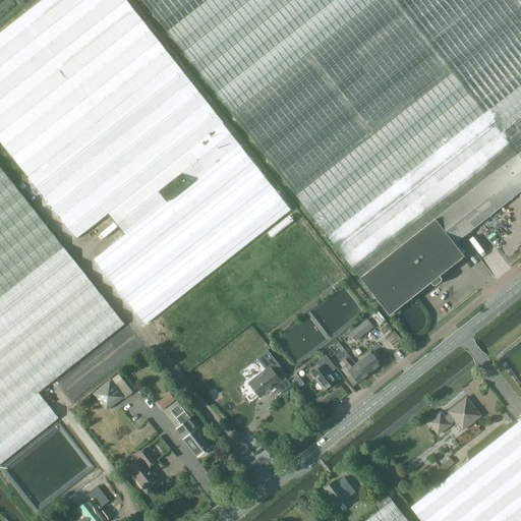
[(41,0),(0,33),(0,140),(29,177),(77,238),(108,214),(125,235),(95,259),(146,325),(291,210),(223,123),(224,123),(173,59),(126,0),(41,0)]
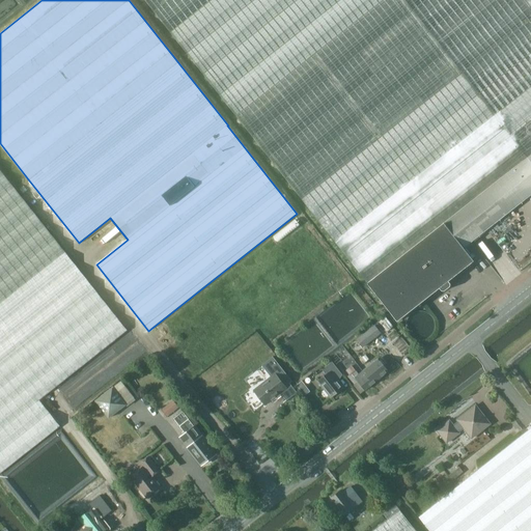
[(474,261),(464,249),(443,224),(530,155),(530,0),(144,0),(397,322),(440,288),(443,292),(451,285),(448,281),(474,261)]
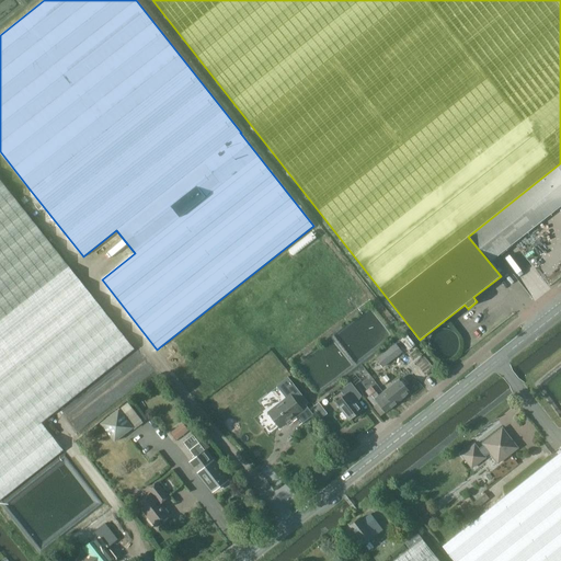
[(560,163),(468,237),(490,263),(560,206),(560,163)]
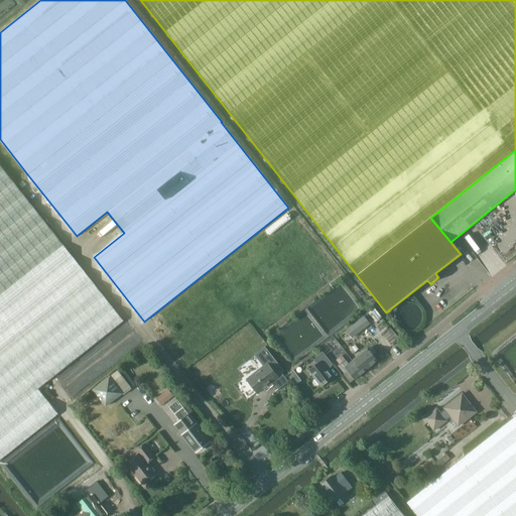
[(0,460),(58,414),(38,389),(124,321),(0,164),(0,460)]
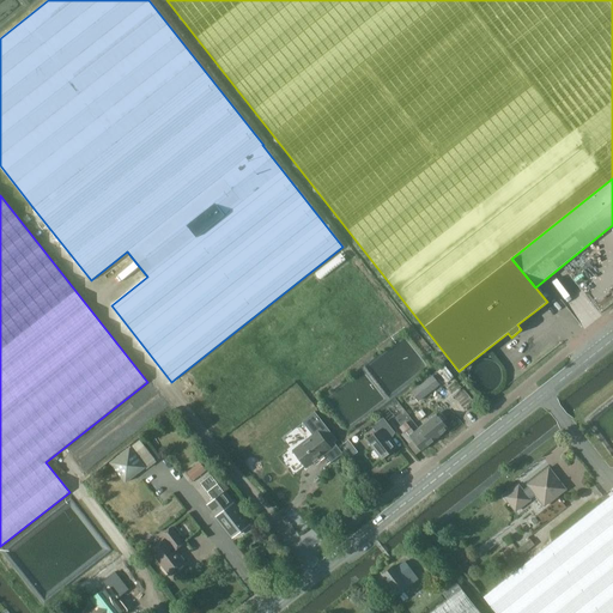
[(432,376),(412,392),(419,400),(439,384),(432,376)]
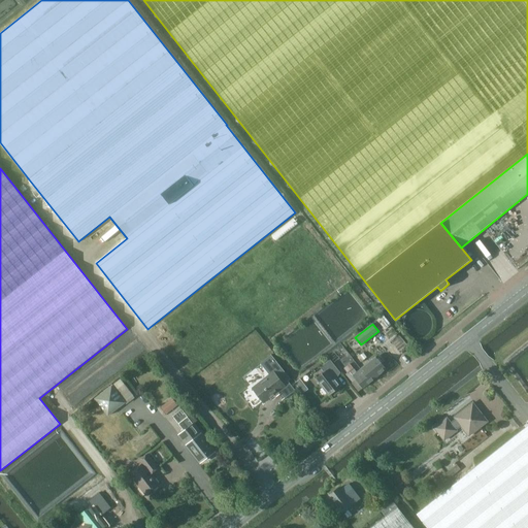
[(363,353),(358,358),(361,362),(366,357),(363,353)]
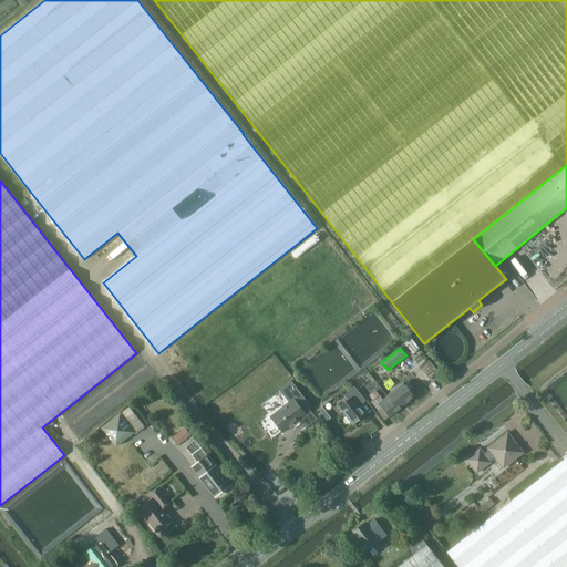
[(398,410),(406,403),(399,394),(403,391),(397,382),(392,385),(395,389),(387,395),(398,410)]
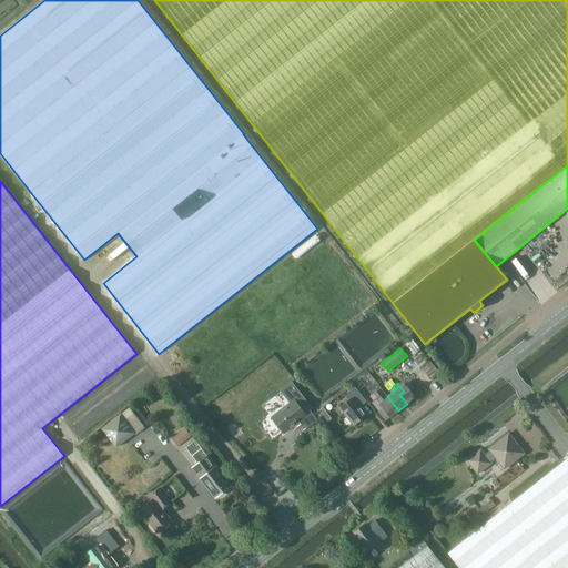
[(348,401),(340,407),(354,425),(367,415),(358,403),(364,398),(355,387),(344,395),(348,401)]
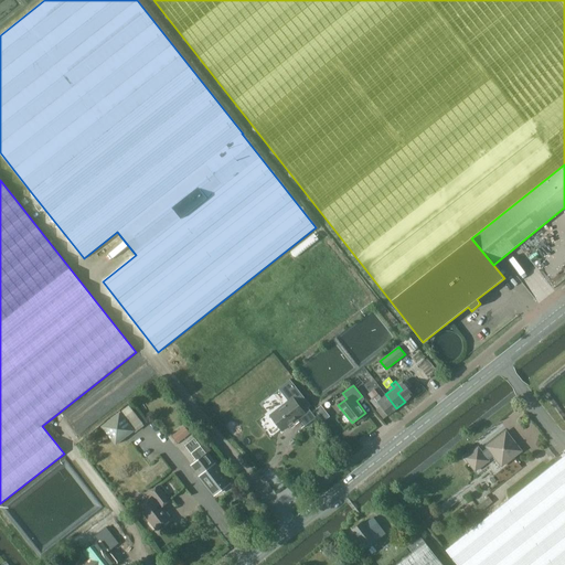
[(381,406),(388,415),(396,408),(385,394),(381,397),(374,390),(368,394),(372,398),(370,401),(377,409),(381,406)]
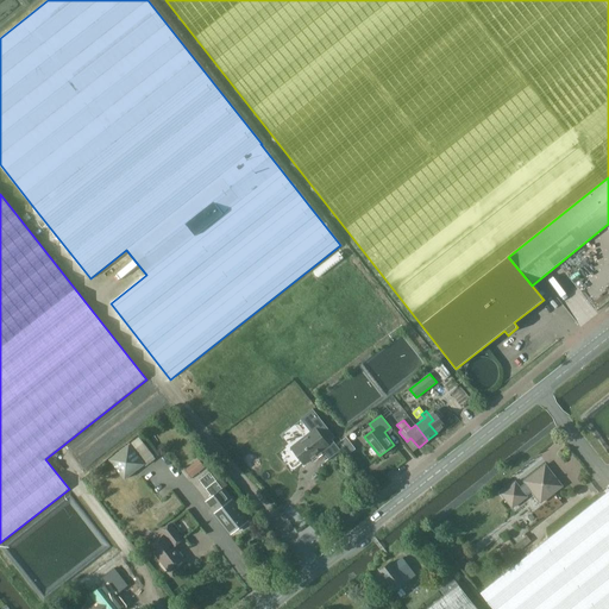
[(315,428),(290,447),(302,462),(314,452),(316,456),(328,446),(336,454),(340,451),(331,439),(327,443),(315,428)]
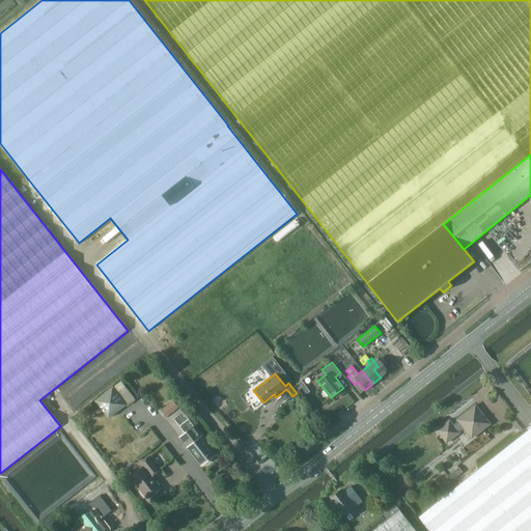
[(302,381),(296,385),(304,396),(310,391),(302,381)]
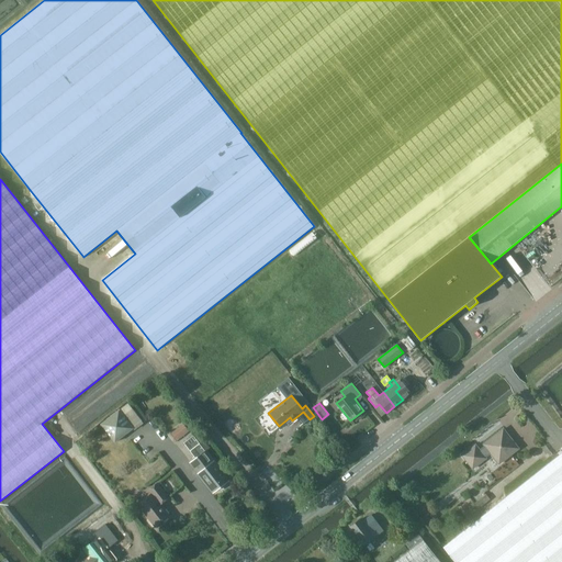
[(115,444),(133,429),(119,411),(101,425),(115,444)]
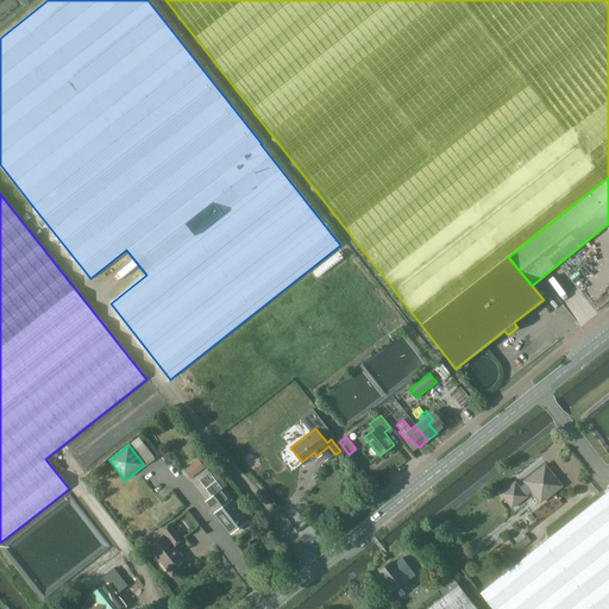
[(199,460),(186,470),(192,478),(205,468),(199,460)]
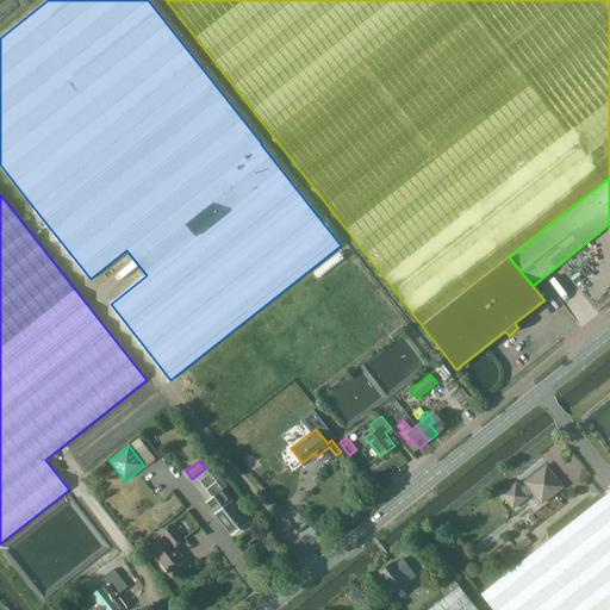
[(533,492),(541,504),(564,487),(546,466),(524,481),(527,485),(521,489),(516,483),(502,495),(512,509),(527,498),(527,497),(533,492)]
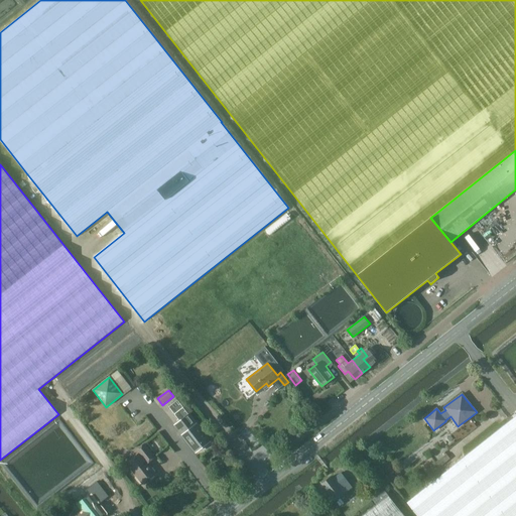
[(168,407),(172,412),(182,405),(178,399),(168,407)]
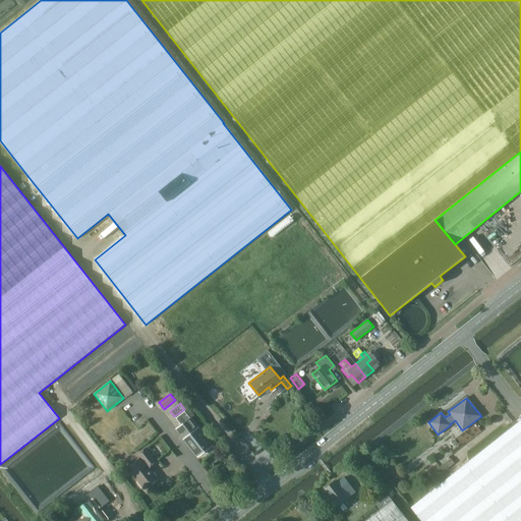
[(190,417),(181,424),(176,428),(197,457),(213,445),(190,417)]
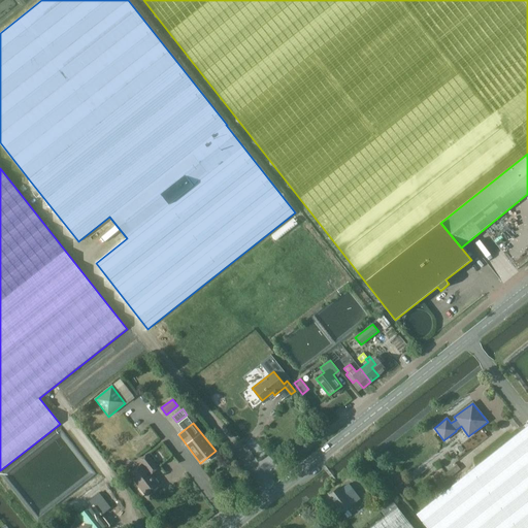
[(527,527),(527,425),(465,475),(460,479),(417,515),(427,527),(527,527)]
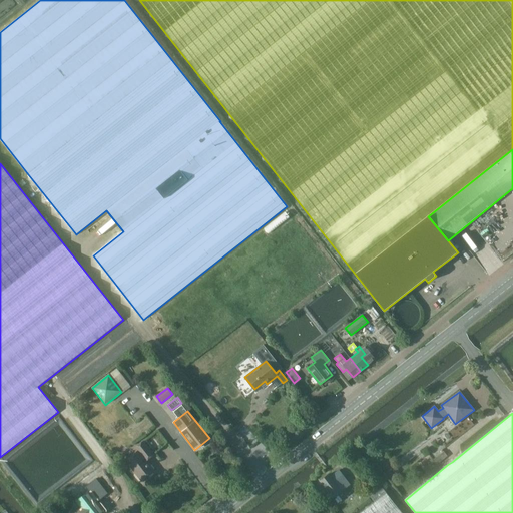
[(125,461),(141,481),(154,471),(146,461),(154,455),(143,441),(135,447),(138,451),(125,461)]
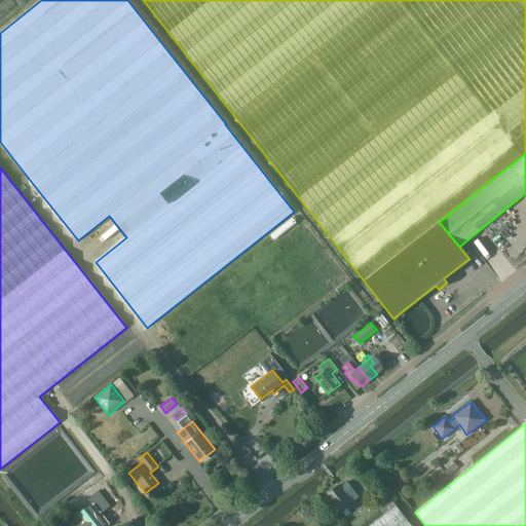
[(458,467),(454,463),(444,471),(448,476),(458,467)]
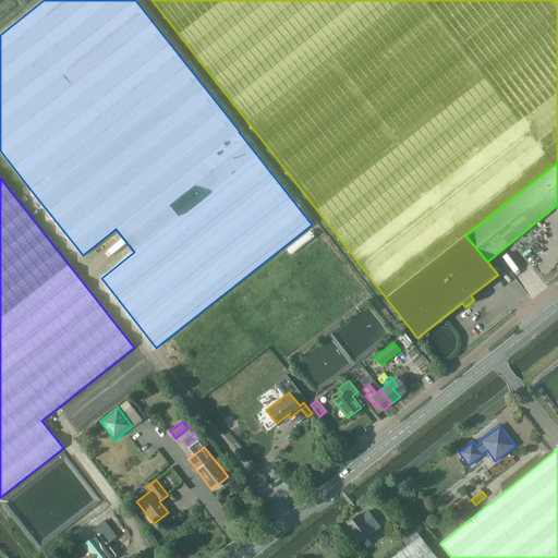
[(366,528),(371,534),(380,528),(368,512),(360,518),(358,516),(348,523),(356,535),(366,528)]
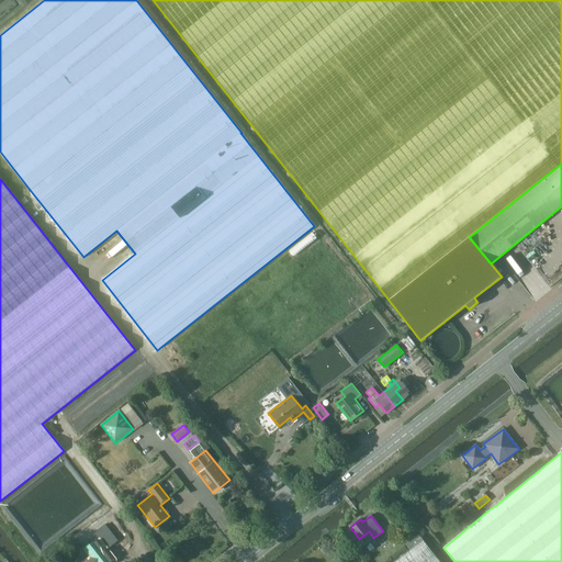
[(88,557),(81,561),(110,561),(114,560),(103,546),(110,540),(100,528),(93,534),(98,538),(82,550),(88,557)]
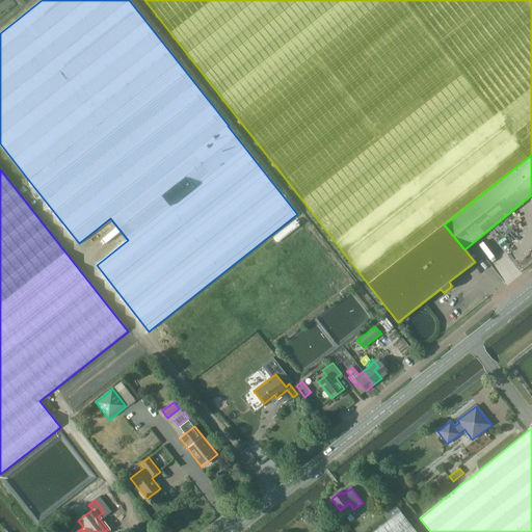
[(417,531),(397,505),(383,515),(389,521),(373,531),(417,531)]
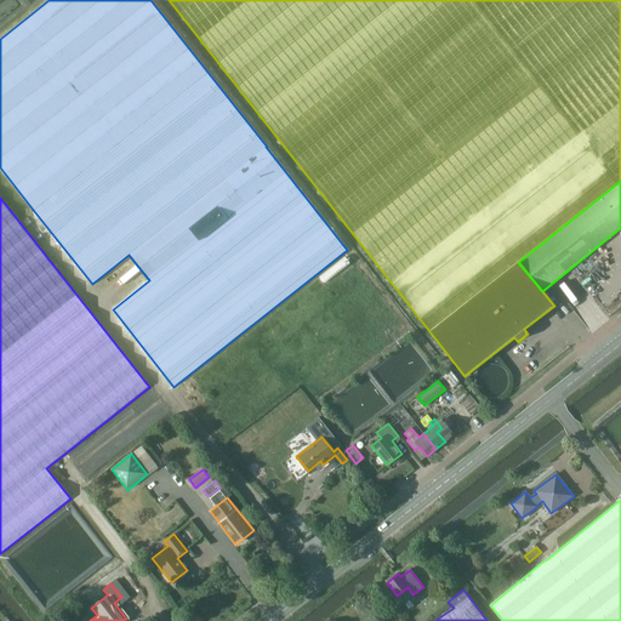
[(200,620),(191,608),(184,614),(189,620),(200,620)]
